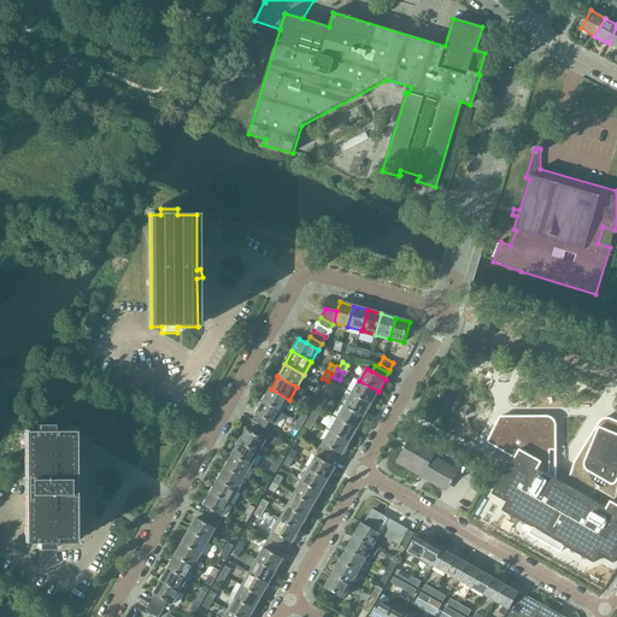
[(359,381),(352,394),(371,405),(378,392),(359,381)]
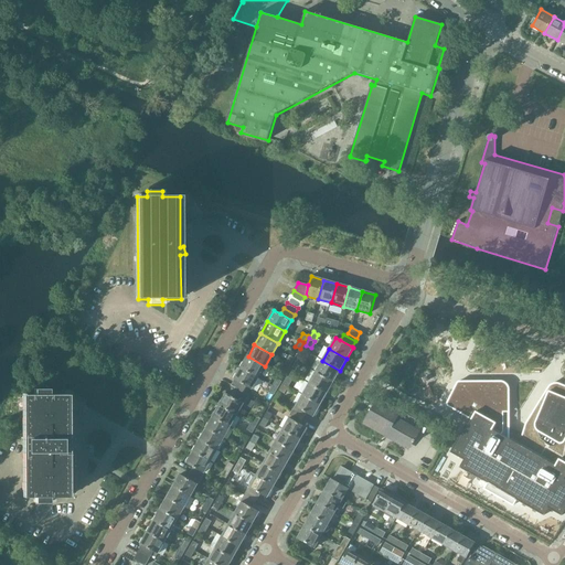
[(296,361),(301,364),(306,358),(300,354),(296,361)]
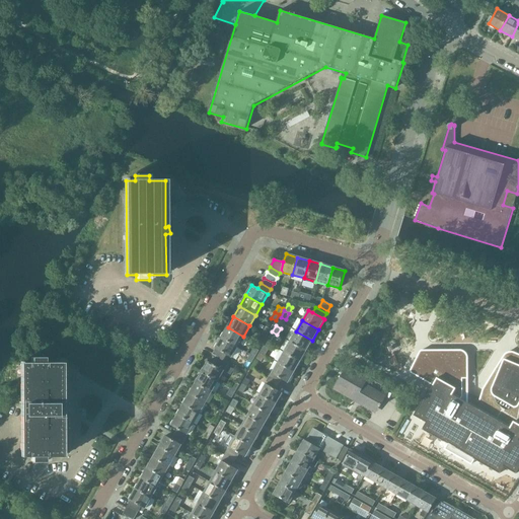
[(266,326),(263,334),(268,336),(271,329),(266,326)]
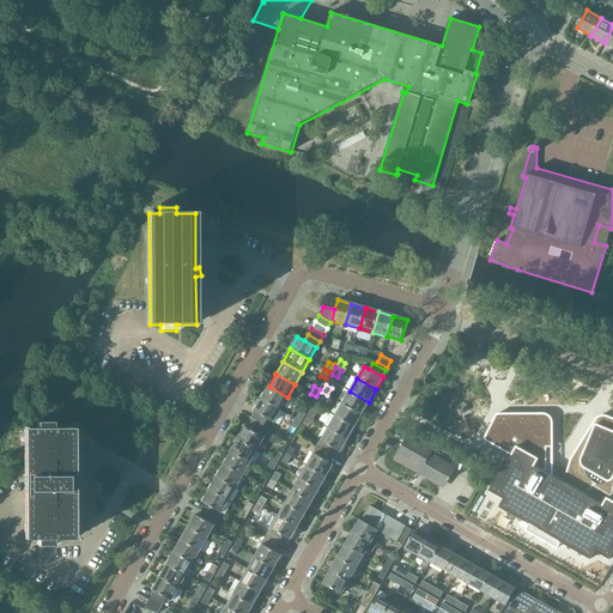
[(269,387),(262,399),(280,410),(287,398),(269,387)]
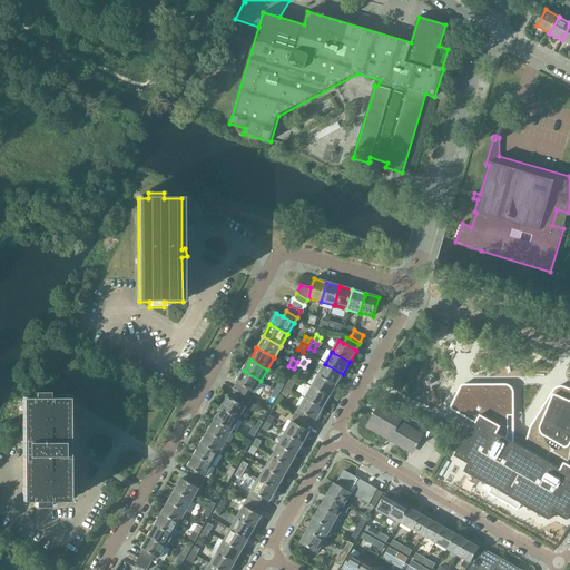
[(304,367),(298,364),(295,371),(301,374),(304,367)]
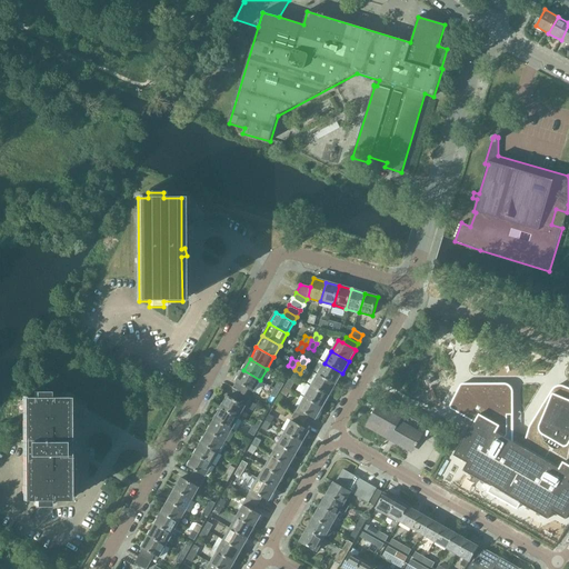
[(318,375),(336,385),(342,373),(325,363),(318,375)]
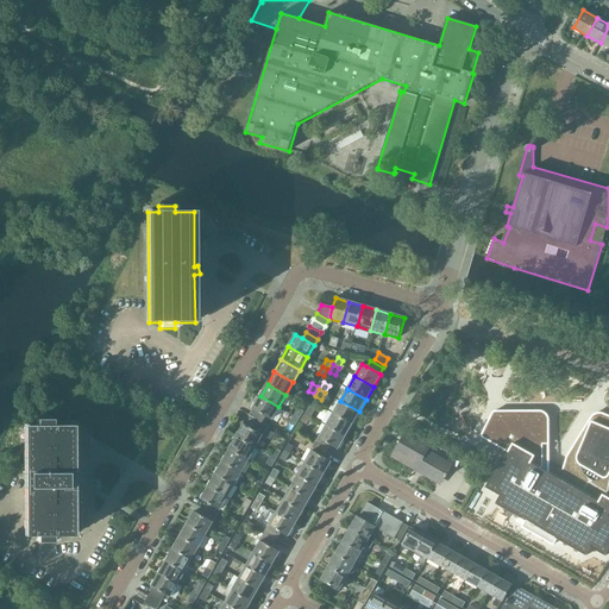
[(308,391),(303,399),(309,401),(314,394),(308,391)]
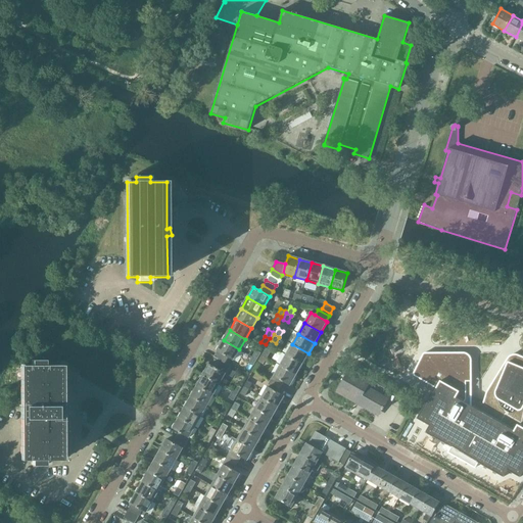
[(224,340),(223,340),(220,341),(219,344),(220,347),(218,351),(215,357),(231,367),(234,361),(233,360),(239,349),(224,340)]
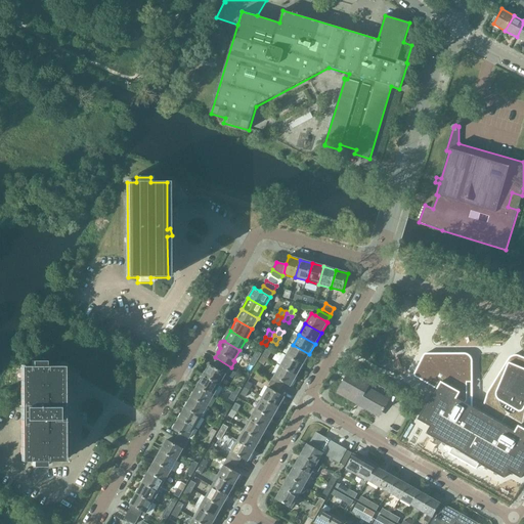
[(293,345),(287,356),(303,365),(309,354),(293,345)]
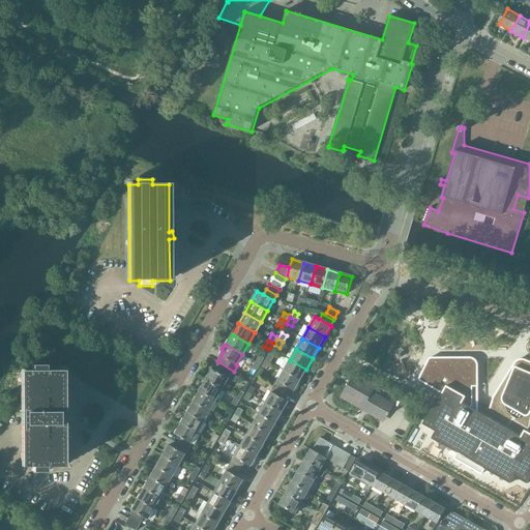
[(266,360),(270,363),(274,357),(269,354),(266,360)]
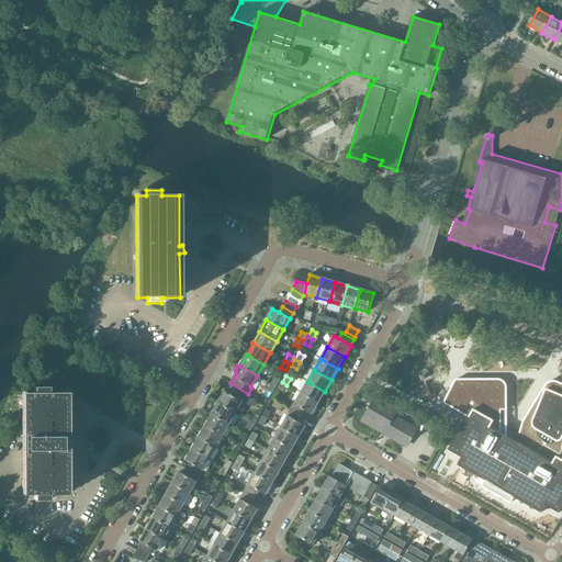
[(271,383),(277,386),(280,380),(276,377),(271,383)]
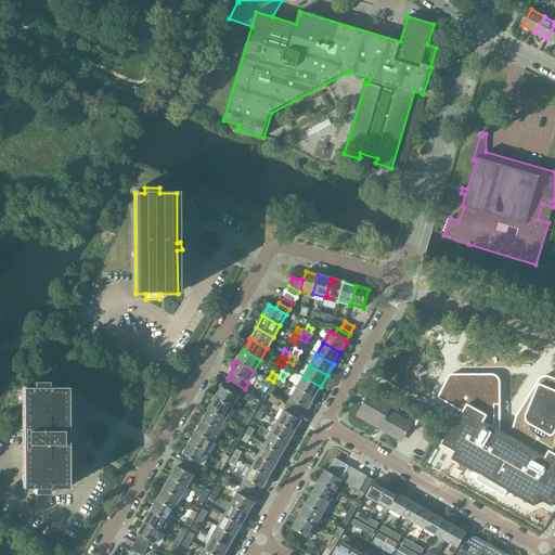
[(439,396),(439,397),(439,398),(440,398),(440,399),(441,400),(463,412),(461,417),(459,416),(450,431),(442,444),(455,452),(451,460),(479,475),(476,480),(504,497),(507,491),(534,506),(539,499),(552,506),(554,501),(554,470),(554,469),(554,378),(550,377),(549,377),(547,376),(545,376),(544,377),(543,377),(541,378),(540,378),(539,379),(539,382),(517,415),(517,416),(516,417),(513,427),(500,424),(500,415),(494,415),(494,405),(500,405),(500,383),(500,382),(500,381),(499,379),(499,378),(498,377),(497,376),(495,375),(493,375),(492,375),(491,375),(452,375),(451,375),(450,375),(450,376),(449,376),(449,377),(440,395),(439,396)]
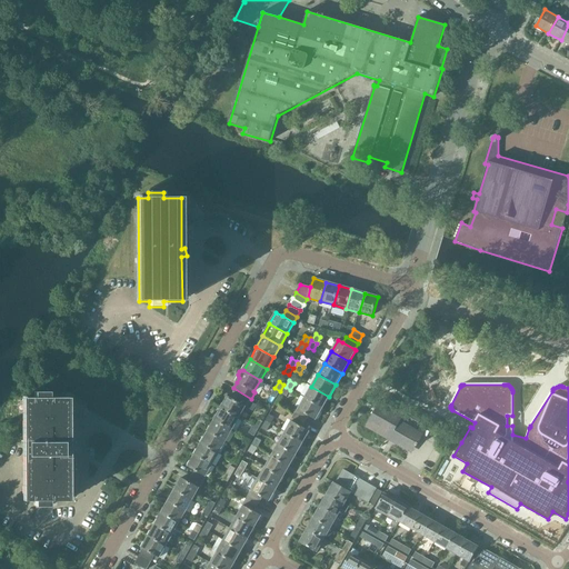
[(290,390),(286,387),(281,393),(287,397),(290,390)]
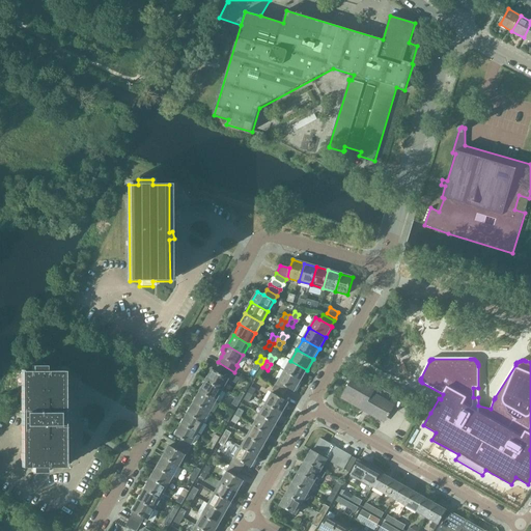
[(290,361),(284,371),(301,381),(307,370),(290,361)]
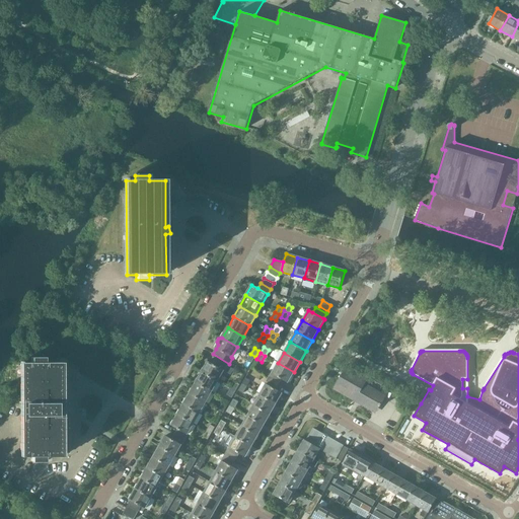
[(255,357),(250,354),(247,360),(251,363),(255,357)]
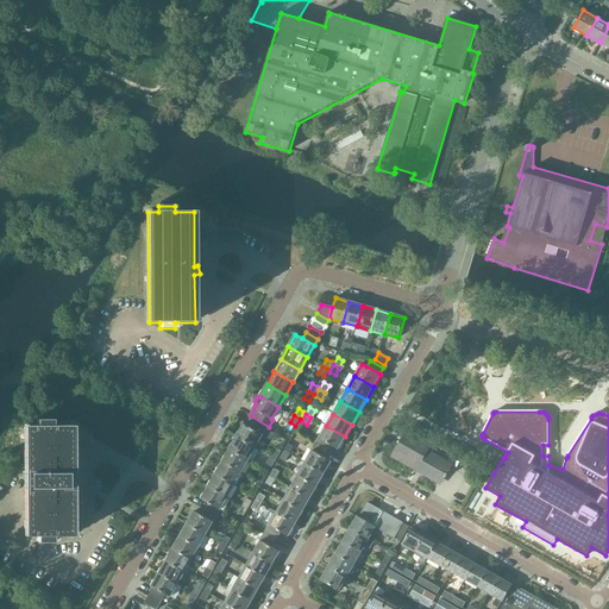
[(26,537),(37,537),(37,542),(52,542),(52,537),(73,537),(71,426),(52,426),(52,420),(36,420),(37,427),(25,427),(26,537)]
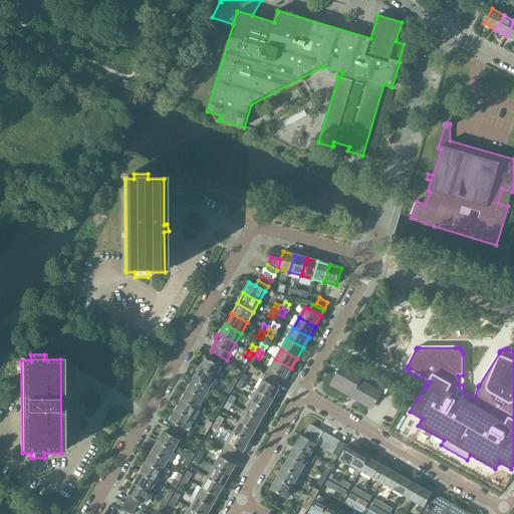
[(222,367),(223,368),(226,362),(215,356),(212,361),(222,367)]
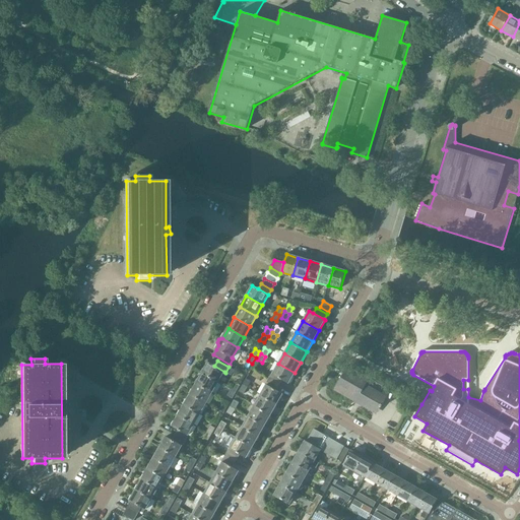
[(214,366),(208,363),(202,373),(218,382),(224,372),(214,366)]
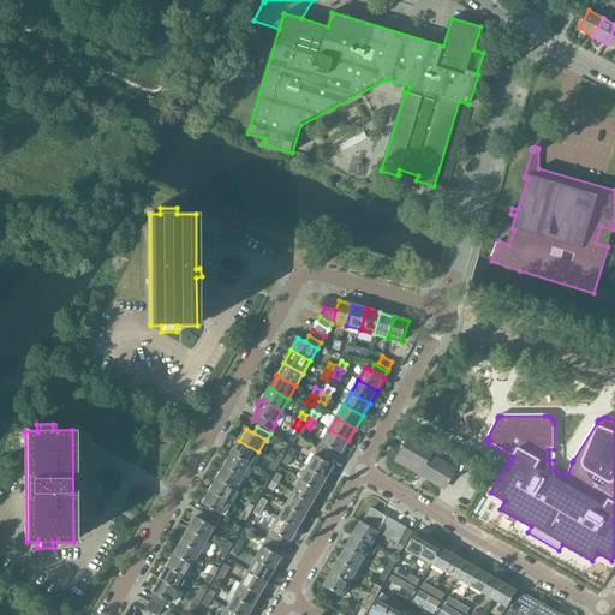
[(329,430),(322,442),(322,443),(334,449),(341,454),(348,441),(329,430)]
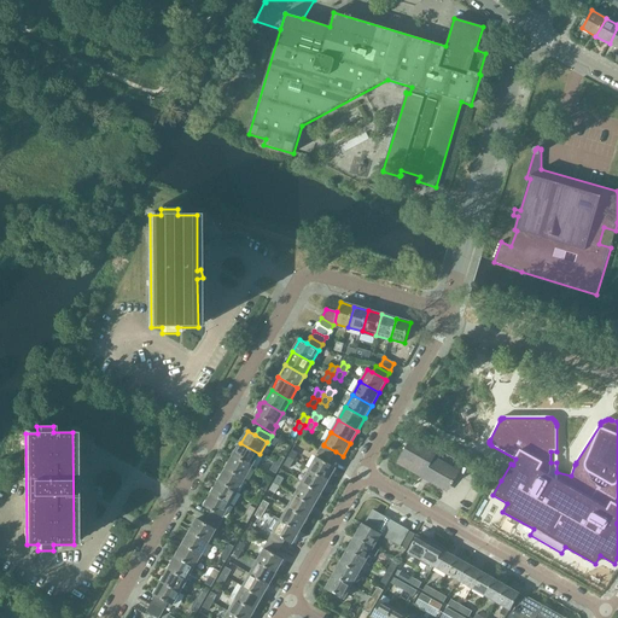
[(424,477),(444,488),(448,482),(453,484),(464,465),(413,436),(397,462),(424,478),(424,477)]
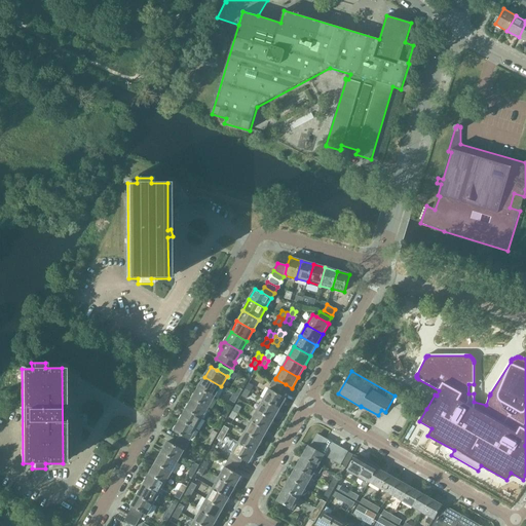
[(221,386),(204,377),(198,388),(215,398),(221,386)]
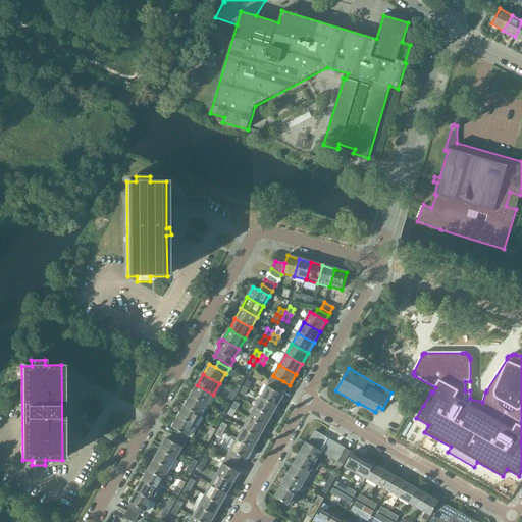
[(269,380),(280,386),(283,381),(273,376),(273,375),(272,375),(269,380)]
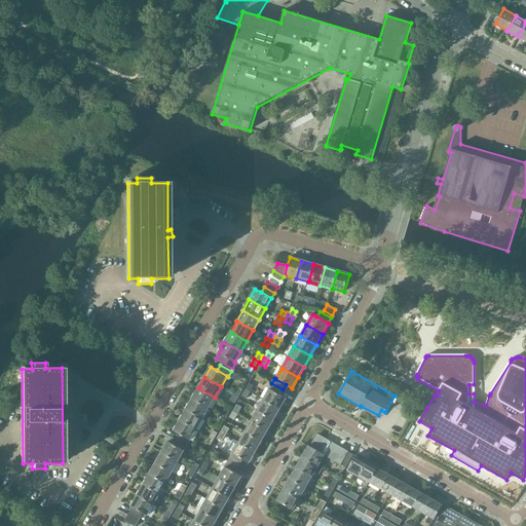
[(269,389),(279,395),(283,389),(271,383),(268,389),(269,389)]
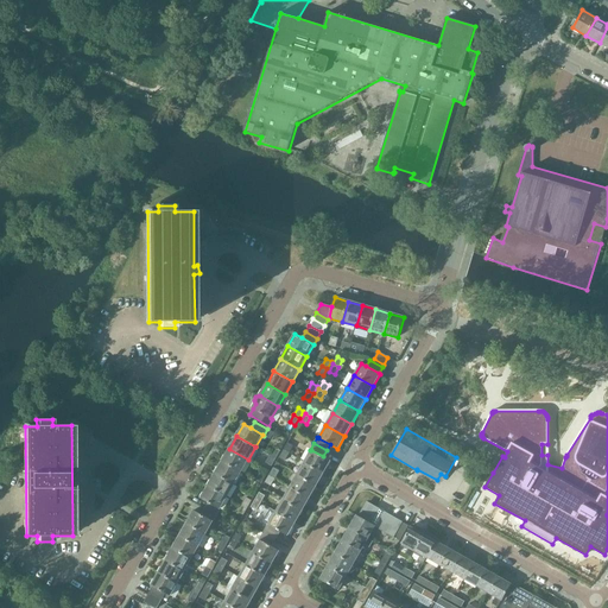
[(284,451),(289,454),(293,447),(287,444),(284,451)]
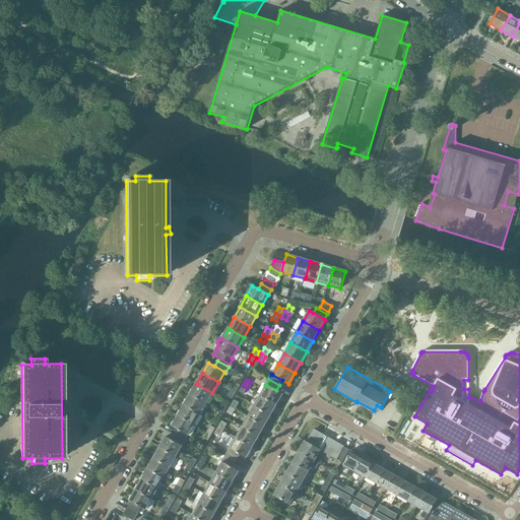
[(232,390),(236,392),(240,386),(235,383),(232,390)]
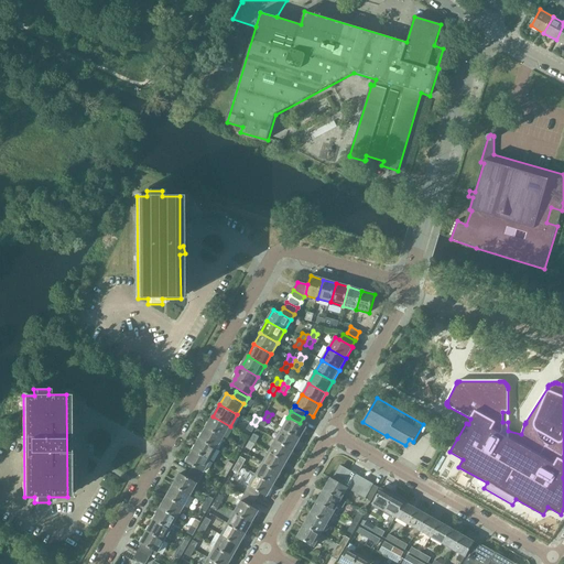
[(213,416),(206,427),(224,437),(230,426),(213,416)]
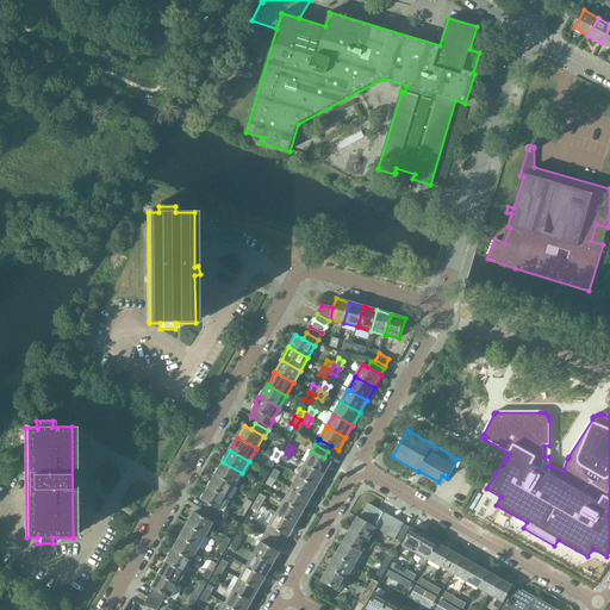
[(312,452),(305,465),(324,475),(331,462),(324,458),(312,452)]
